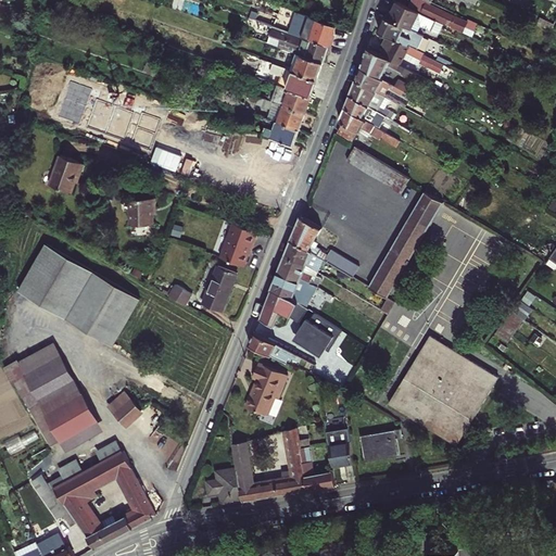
[(426,1),(426,0),(412,0),(412,2),(416,3),(414,9),(421,12),(421,11),(452,25),(451,27),(463,33),(466,25),(476,29),(478,23),(468,19),(467,21),(426,1)]
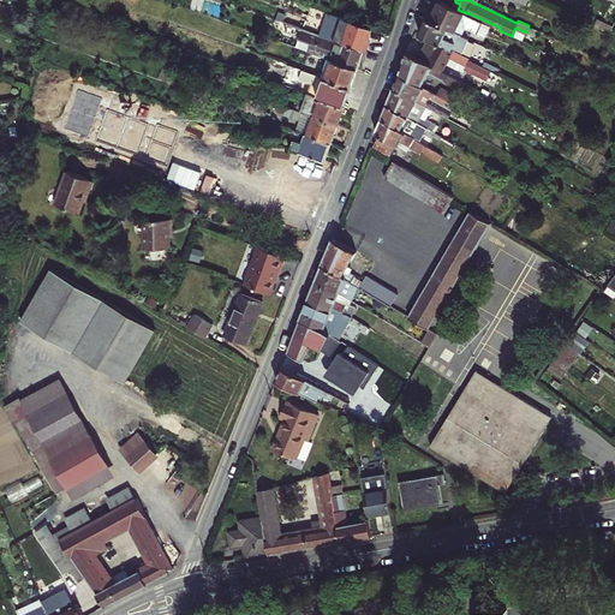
[(458,10),(440,1),(434,12),(430,10),(429,13),(427,18),(461,35),(465,28),(477,34),(483,22),(466,13),(458,10)]
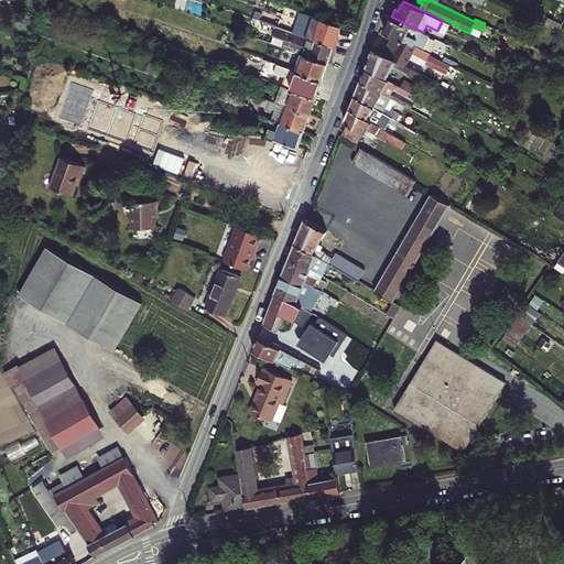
[(271,14),(257,9),(255,18),(268,22),(271,14)]
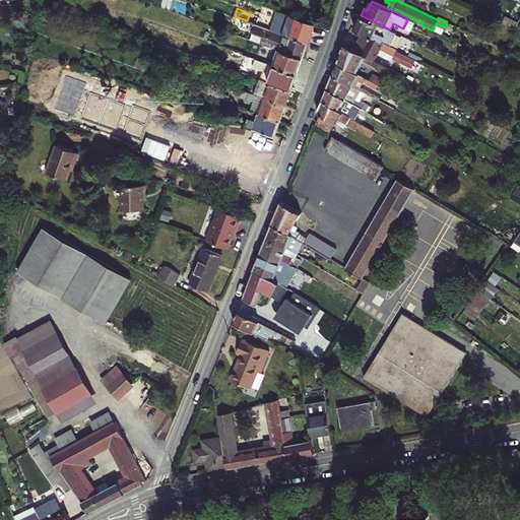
[(314,23),(277,10),(271,29),(310,43),(311,40),(312,36),(311,35),(314,23)]
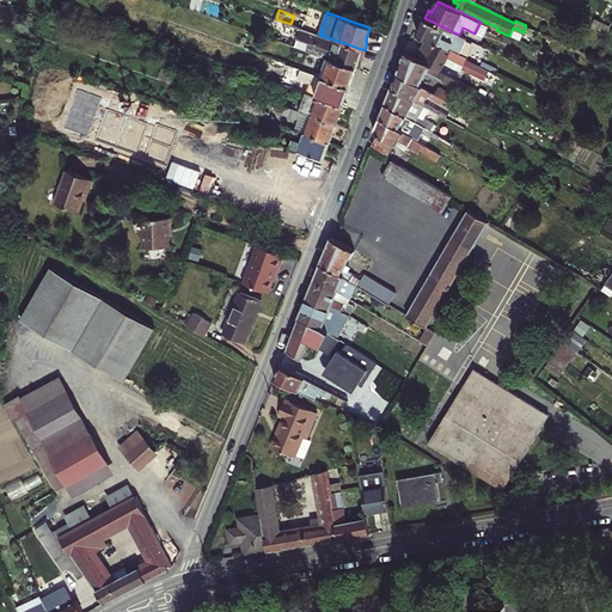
[(459,35),(424,18),(421,25),(417,34),(426,38),(482,66),(490,49),(459,35)]
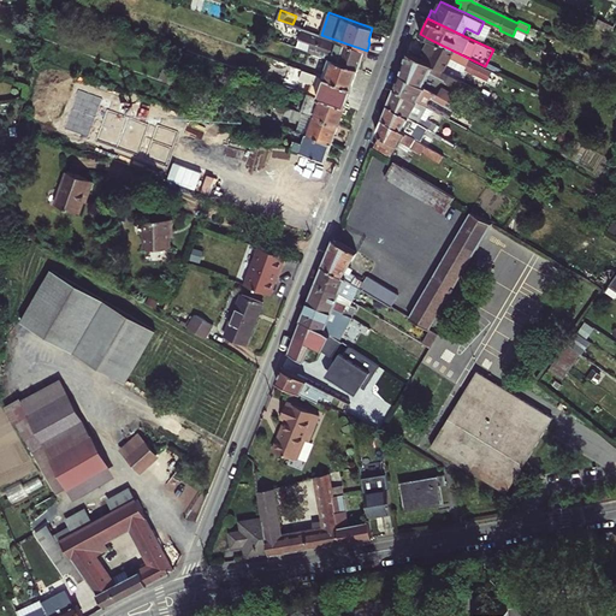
[(600,19),(597,28),(610,34),(615,25),(609,23),(600,19)]
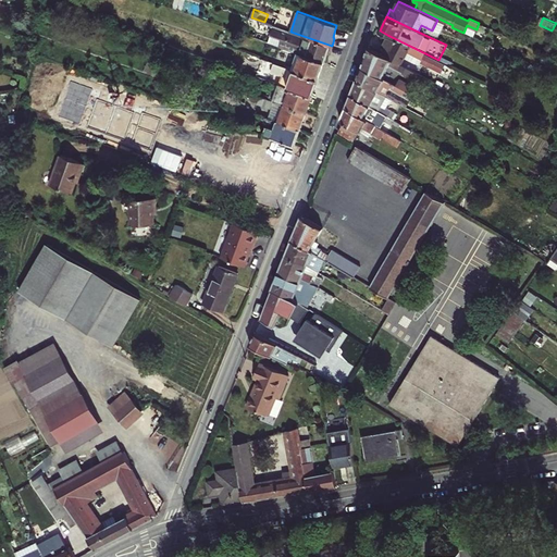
[(272,34),(269,42),(297,52),(323,62),(324,62),(327,52),(330,53),(331,49),(332,46),(291,32),(274,25),(271,33),(272,34)]
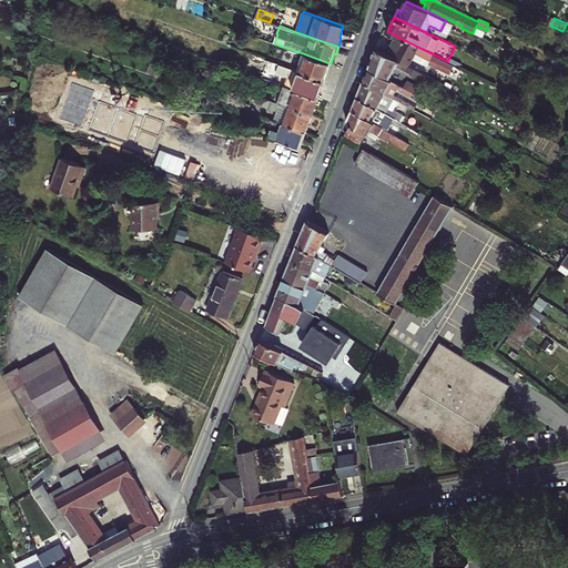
[(447,61),(395,36),(393,40),(391,46),(397,49),(394,57),(409,64),(413,58),(427,66),(428,63),(450,73),(455,64),(447,61)]
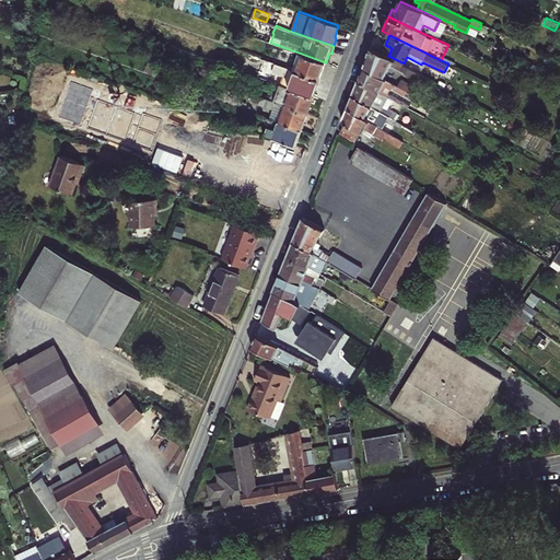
[(388,56),(371,46),(364,67),(384,78),(391,65),(417,79),(419,76),(420,73),(413,70),(404,63),(388,56)]
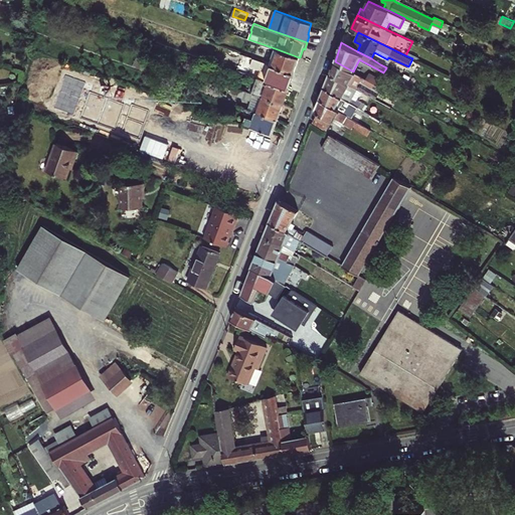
[(299,57),(275,48),(270,64),(294,72),(297,65),(299,57)]
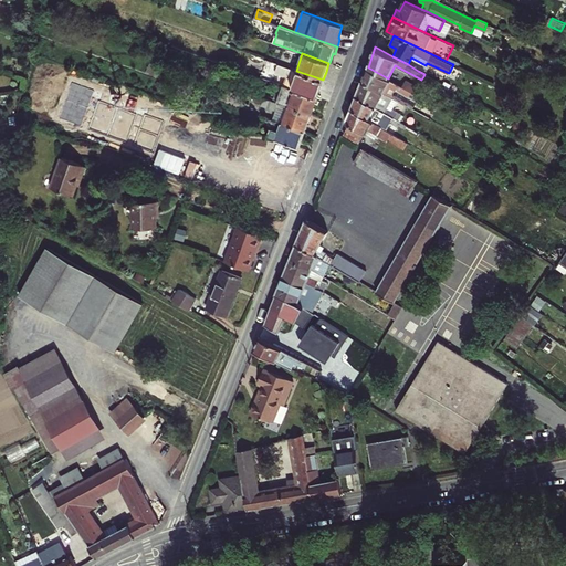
[(289,76),(285,86),(317,97),(320,88),(323,80),(296,71),(279,64),(276,71),(289,76)]
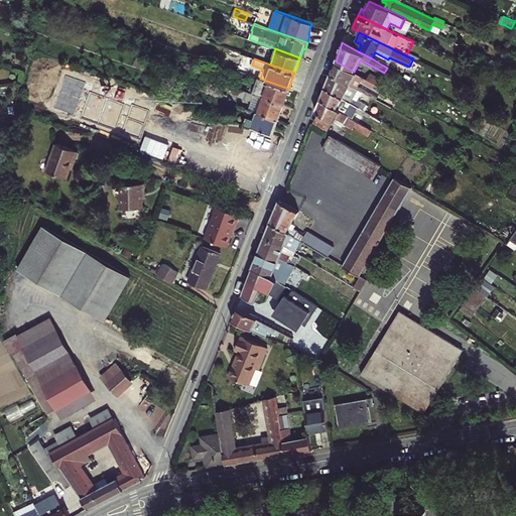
[(354,72),(336,61),(333,68),(331,74),(358,89),(361,84),(379,94),(383,88),(378,85),(366,79),(354,72)]
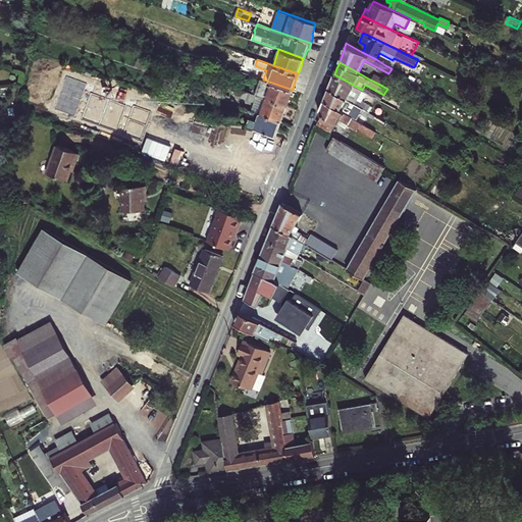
[(373,73),(370,80),(382,86),(385,81),(373,73)]
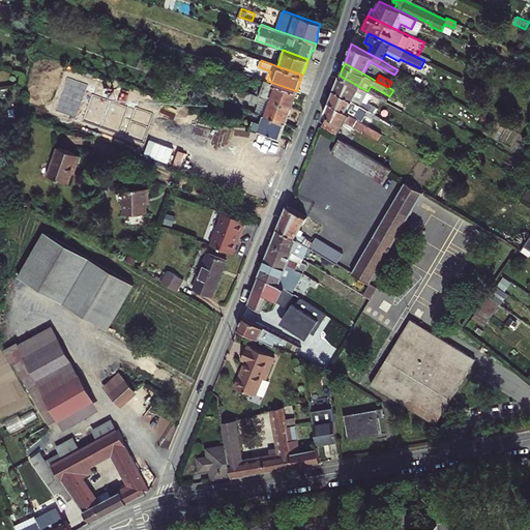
[(367,91),(340,76),(336,83),(333,89),(375,114),(385,120),(388,114),(366,101),(372,94),(367,91)]
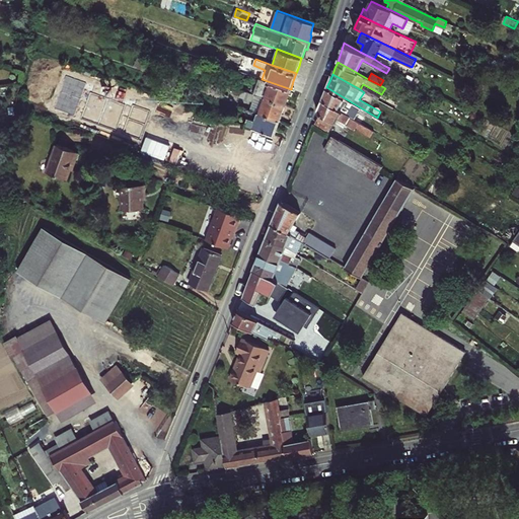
[(260,78),(254,93),(285,104),(288,96),(291,89),(262,79),(260,78)]
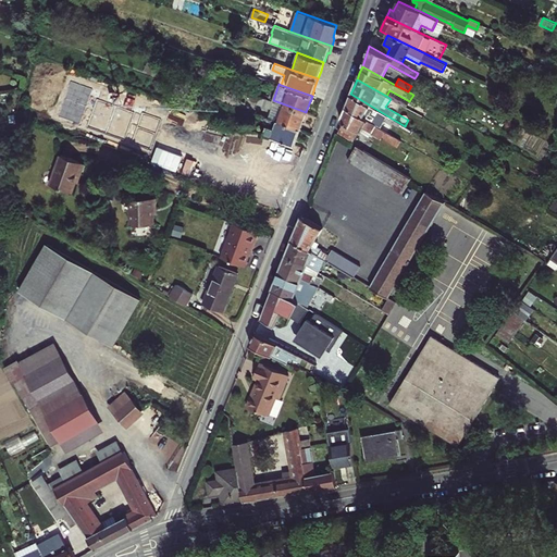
[(260,96),(250,91),(248,99),(258,102),(260,96)]
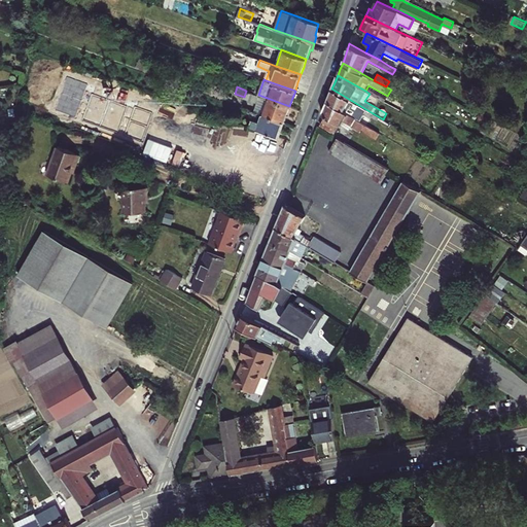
[(329,95),(327,100),(352,115),(355,110),(370,118),(372,116),(373,113),(331,89),(329,95)]
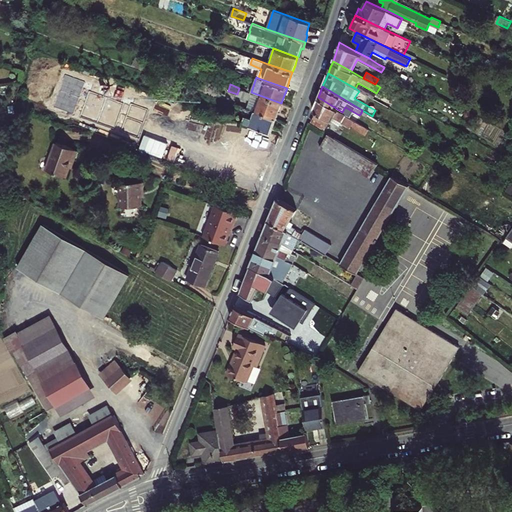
[(250,100),(247,108),(255,110),(276,118),(279,110),(281,103),(251,92),(239,88),(237,94),(236,95),(250,100)]
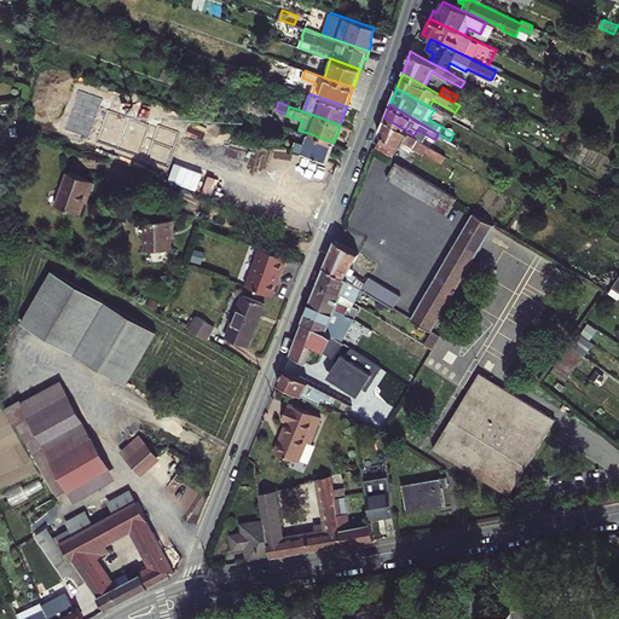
[(381,126),(379,133),(382,136),(376,145),(393,155),(399,145),(400,145),(403,142),(423,154),(424,152),(441,162),(446,156),(414,136),(385,117),(381,126)]
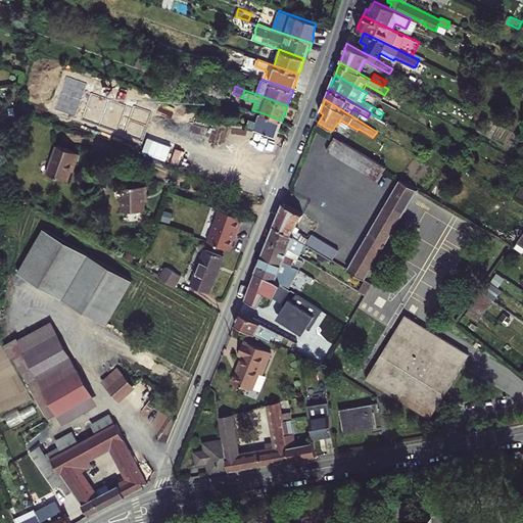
[(250,117),(247,127),(277,137),(279,129),(282,121),(260,112),(257,120),(250,117)]
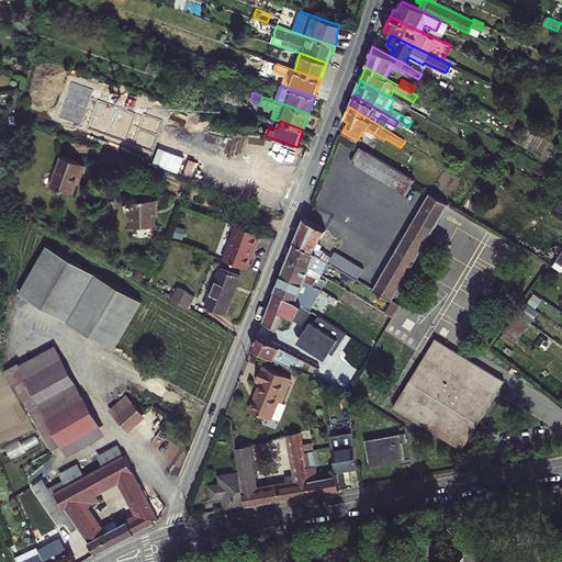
[(397,121),(396,124),(415,135),(416,132),(408,127),(397,121)]
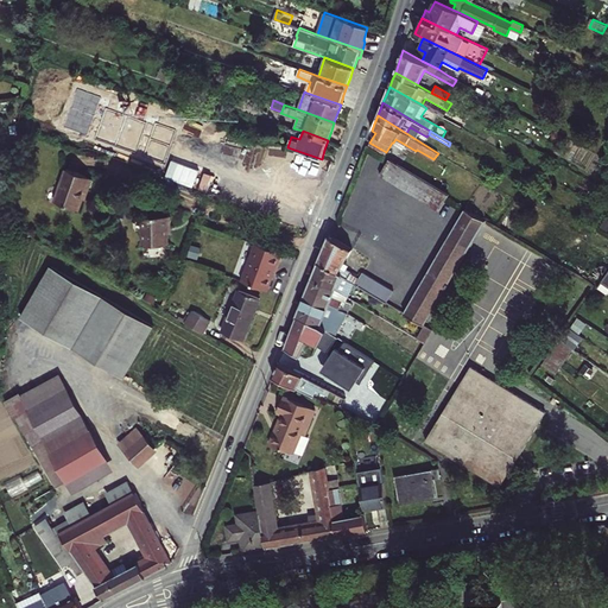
[(397,163),(390,158),(380,175),(387,178),(397,163)]
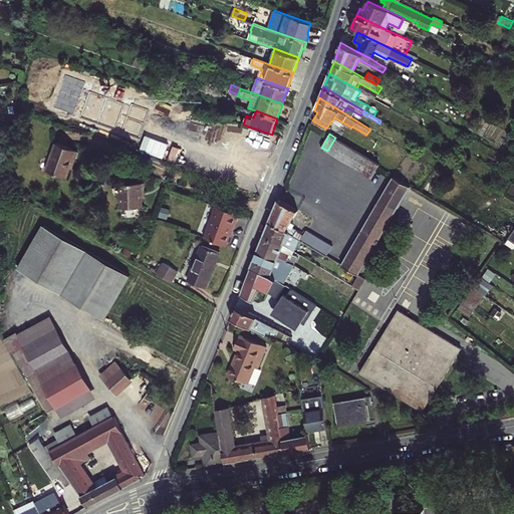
[(379,164),(335,138),(327,151),(370,178),(379,164)]
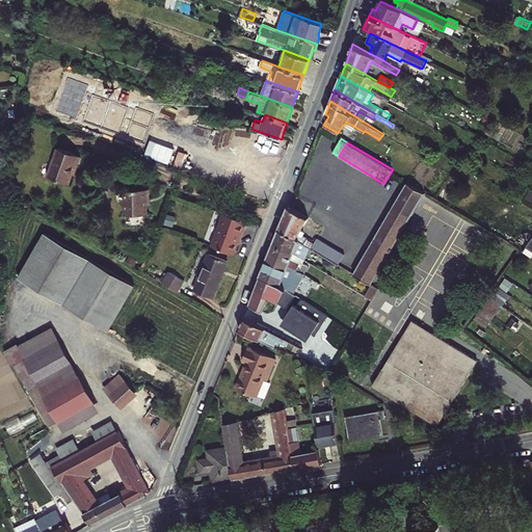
[(49,176),(69,184),(75,165),(77,166),(79,161),(81,156),(58,148),(49,176)]
